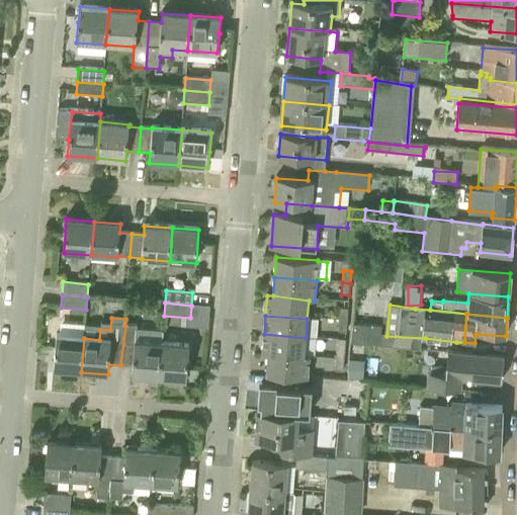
[(338,333),(346,334),(347,322),(339,321),(338,333)]
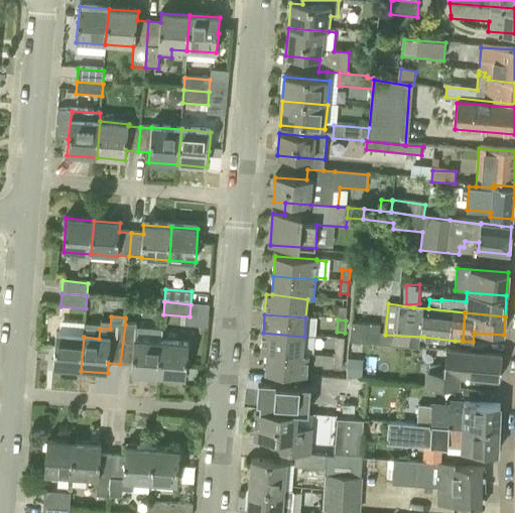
[(131,375),(158,377),(161,344),(162,332),(136,329),(136,326),(125,325),(120,364),(132,365),(131,375)]
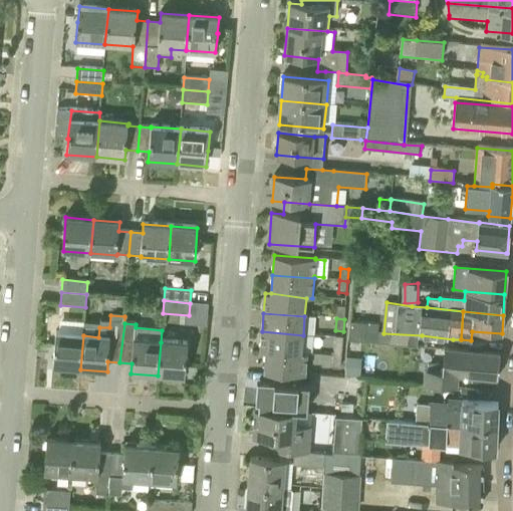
[(378,343),(379,333),(379,325),(351,323),(349,341),(378,343)]
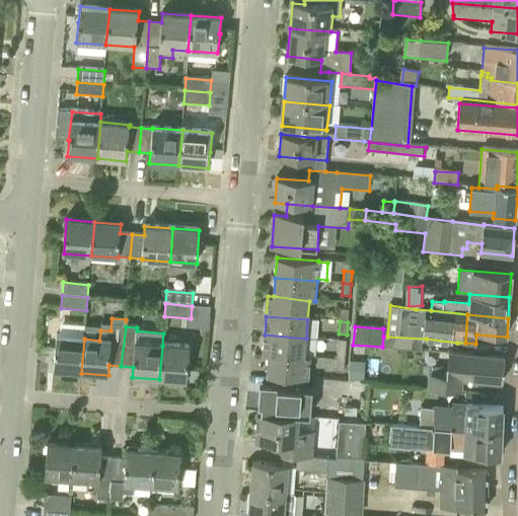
[(269,356),(304,358),(306,339),(265,335),(263,356),(269,356)]
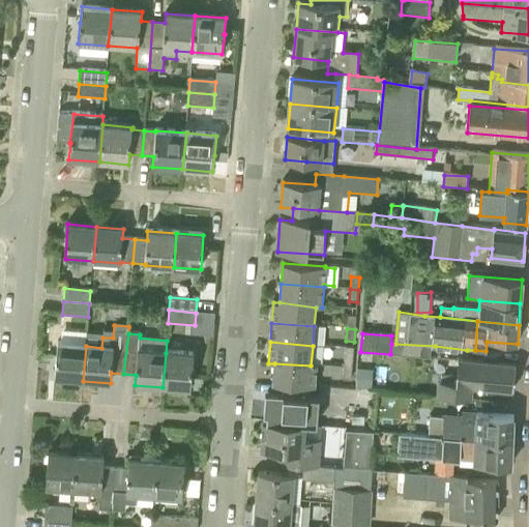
[(55,378),(83,381),(86,346),(58,344),(55,378)]
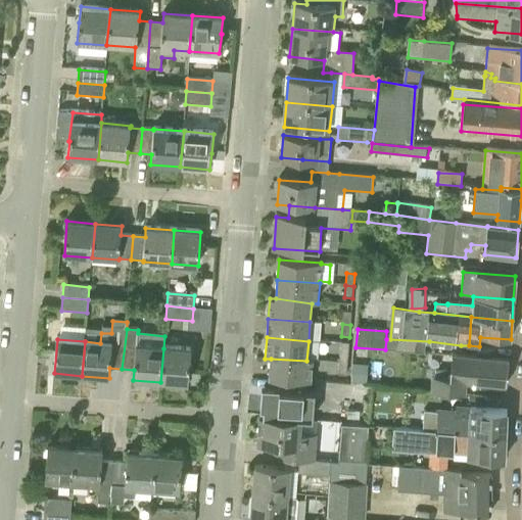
[(386,339),(385,349),(428,353),(429,341),(390,339),(386,339)]
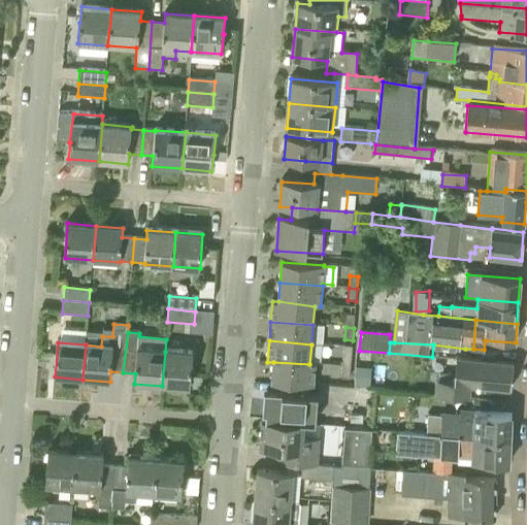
[(165,352),(162,386),(190,388),(193,354),(165,352)]
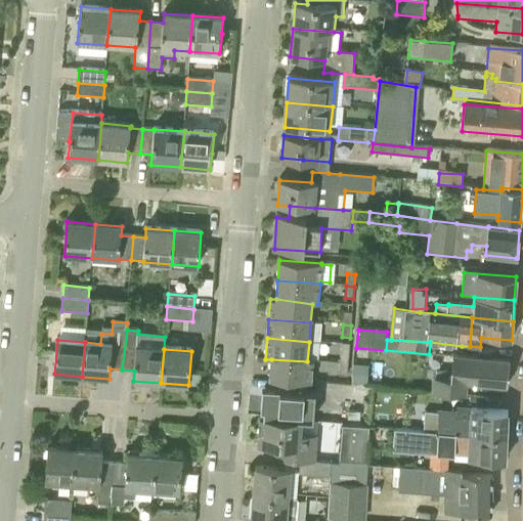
[(340,364),(348,364),(349,352),(341,352),(340,364)]
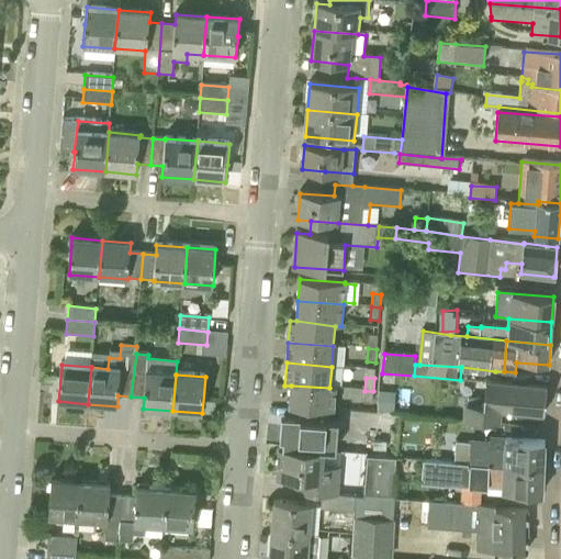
[(500,411),(545,414),(547,388),(485,382),(483,407),(464,406),(462,423),(498,425),(500,411)]
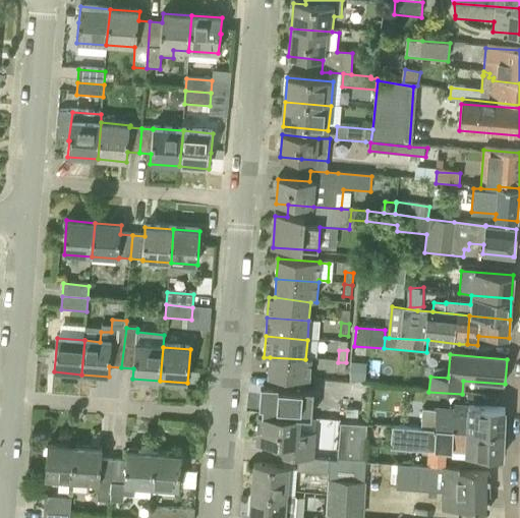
[(269,377),(310,381),(311,359),(305,359),(270,357),(269,377)]
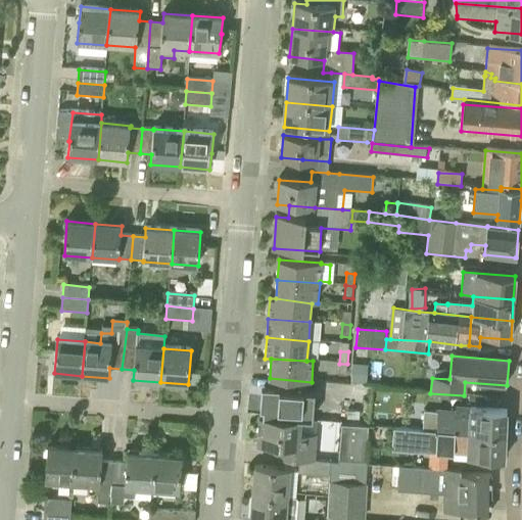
[(338,376),(346,376),(347,364),(339,364),(338,376)]
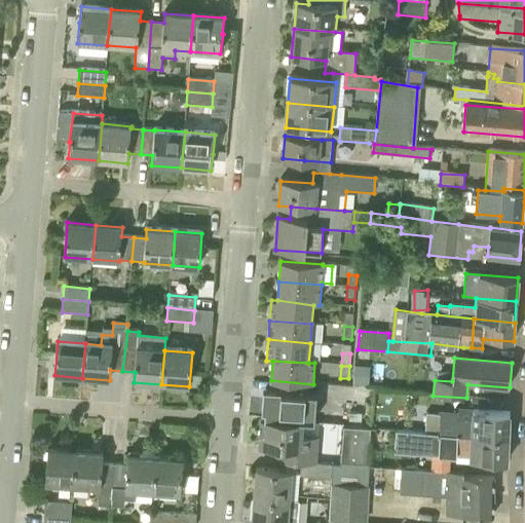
[(264,420),(302,423),(314,424),(316,396),(266,391),(263,398),(261,414),(264,420)]
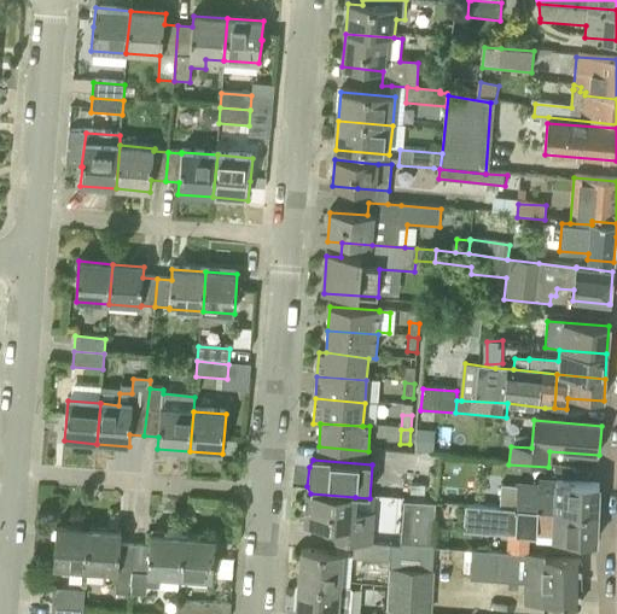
[(501,509),(598,515),(599,486),(539,481),(539,487),(518,486),(518,487),(501,486),(500,497),(501,509)]
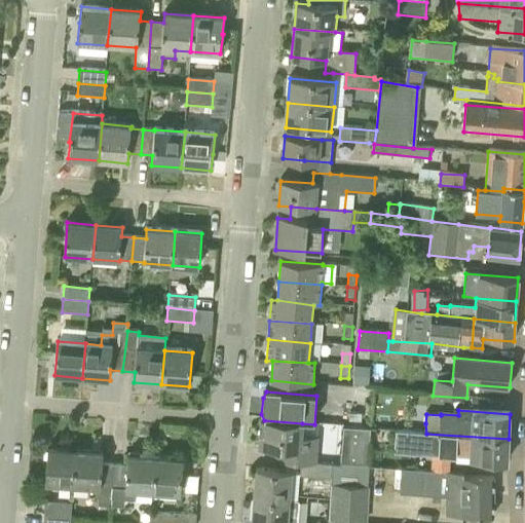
[(301,462),(315,464),(317,439),(301,437),(302,423),(264,420),(261,419),(259,448),(286,450),(285,462),(301,462)]
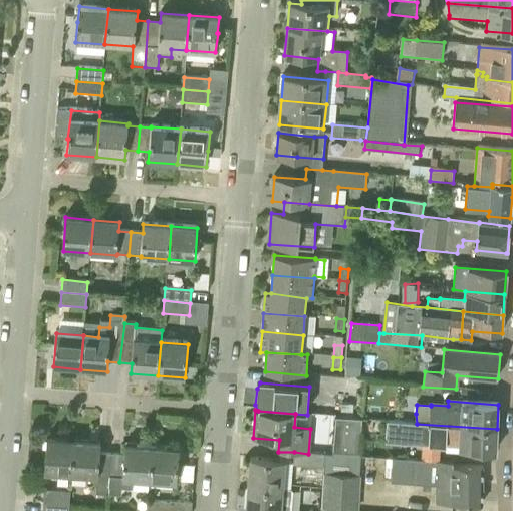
[(334,453),(360,454),(361,421),(335,420),(334,453)]
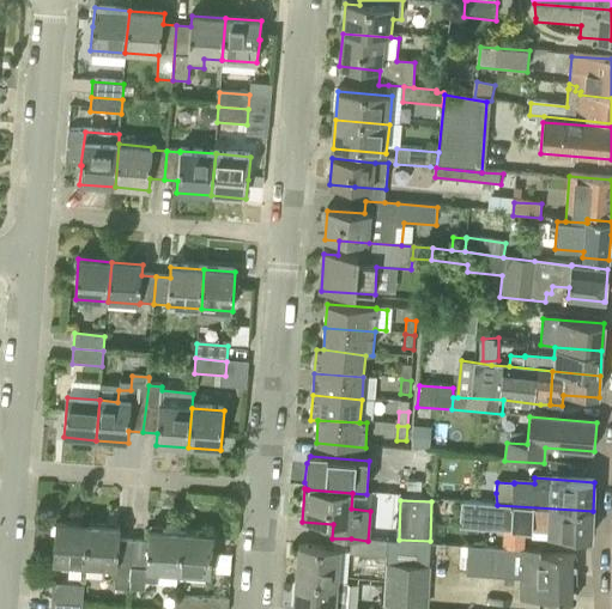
[(547,537),(591,540),(592,540),(593,511),(497,505),(461,503),(460,529),(547,533),(547,537)]
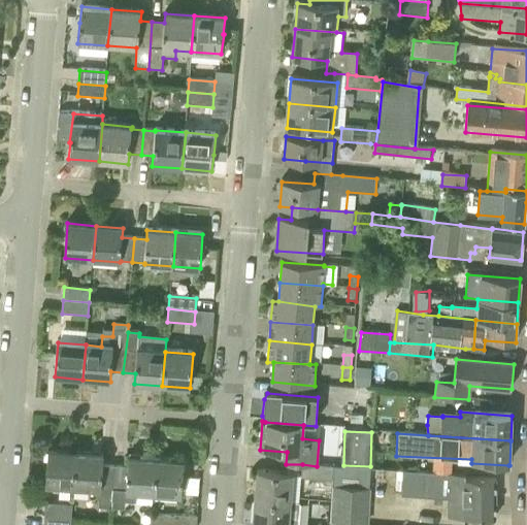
[(45,486),(73,488),(75,454),(48,452),(45,486)]
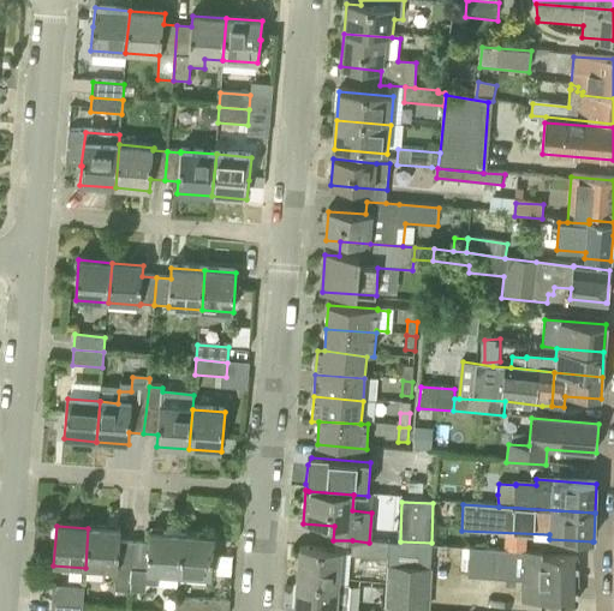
[(118,570),(132,571),(135,543),(120,541),(120,531),(88,528),(85,568),(118,570)]
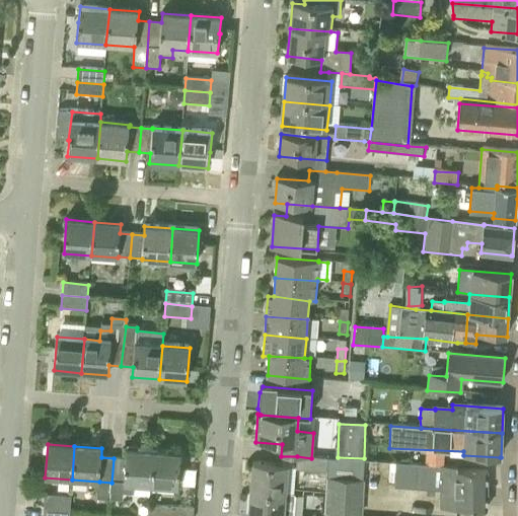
[(123,484),(151,486),(153,452),(126,450),(126,459),(114,458),(112,483),(123,484)]
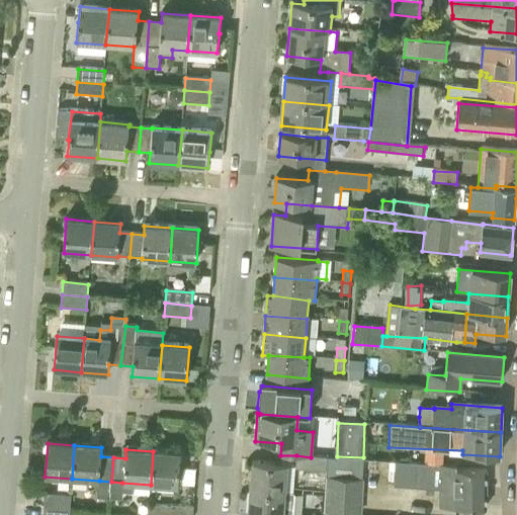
[(153,451),(151,485),(178,487),(180,453),(153,451)]
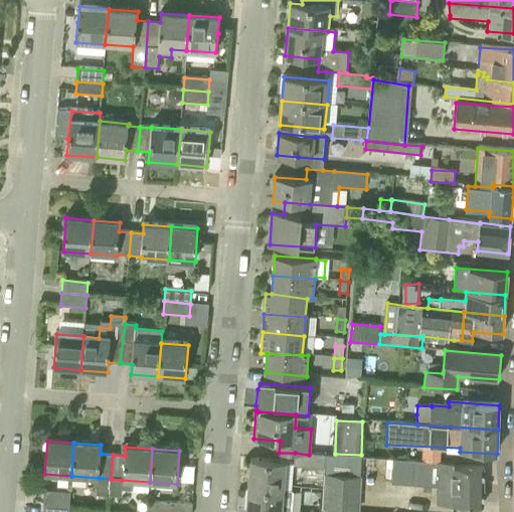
[(295,453),(293,467),(326,470),(327,456),(309,455),(295,453)]
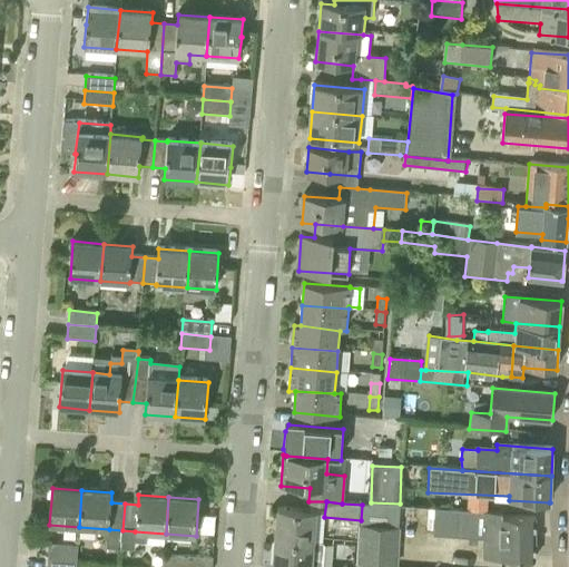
[(361,520),(360,526),(402,529),(404,505),(400,505),(400,504),(371,502),(370,506),(362,505),(361,520)]
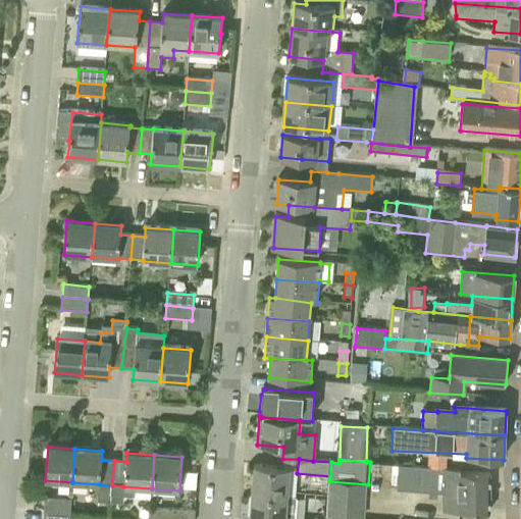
[(253,495),(288,497),(291,469),(255,466),(253,495)]
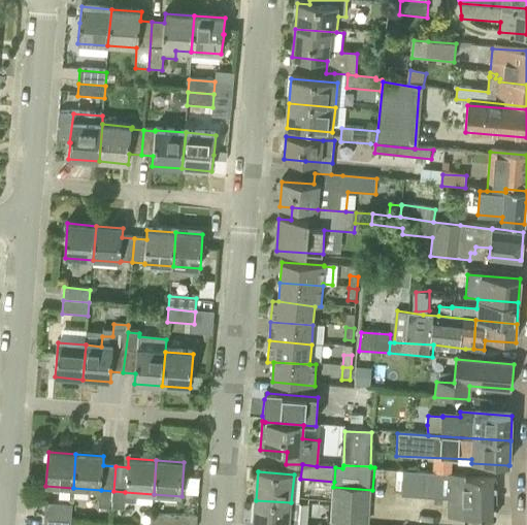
[(463,500),(462,519),(495,519),(495,479),(464,479),(464,474),(451,476),(451,500),(463,500)]
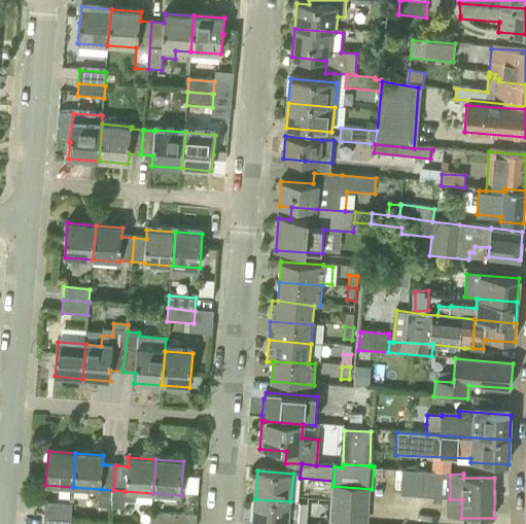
[(372,489),(332,486),(330,522),(344,523),(370,523),(372,489)]
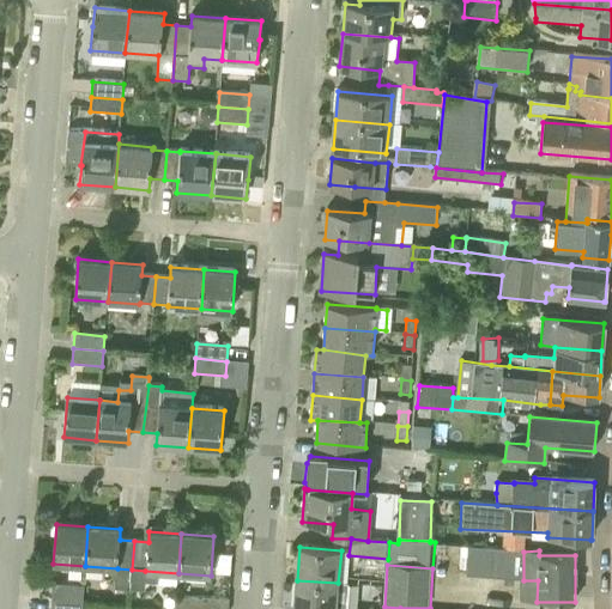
[(346,608),(350,584),(338,583),(297,580),(294,608),(346,608)]
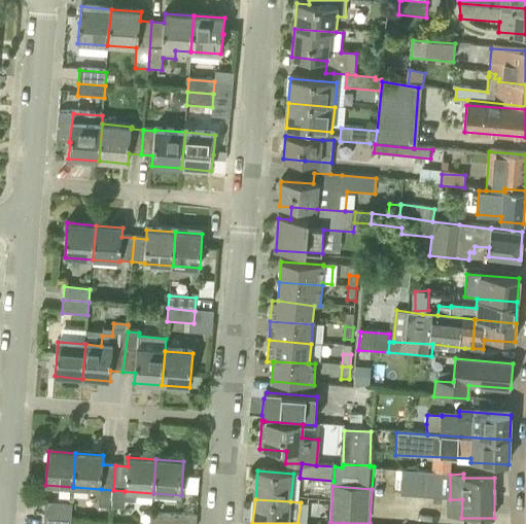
[(44,518),(71,520),(72,504),(45,502),(44,518)]
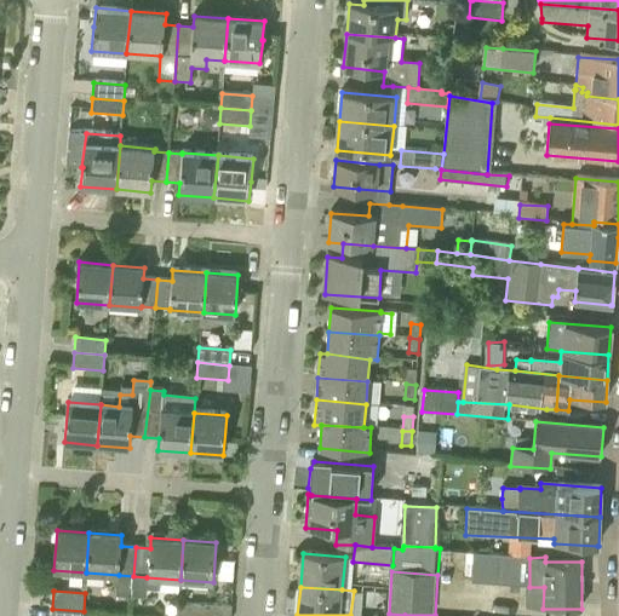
[(230,615),(231,608),(210,605),(208,608),(178,605),(177,615),(230,615)]
